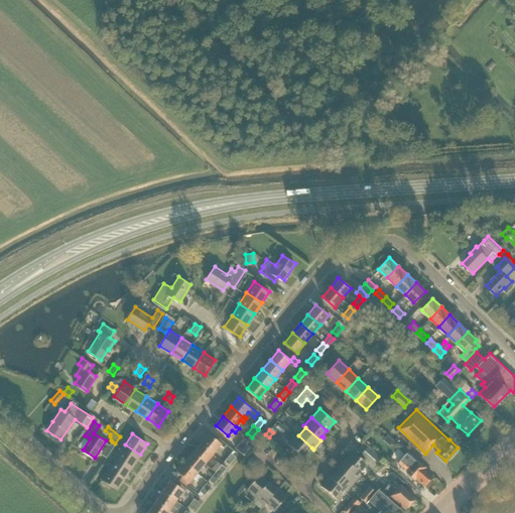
[(201,442),(214,454),(221,443),(224,446),(227,442),(220,436),(217,439),(209,433),(201,442)]
